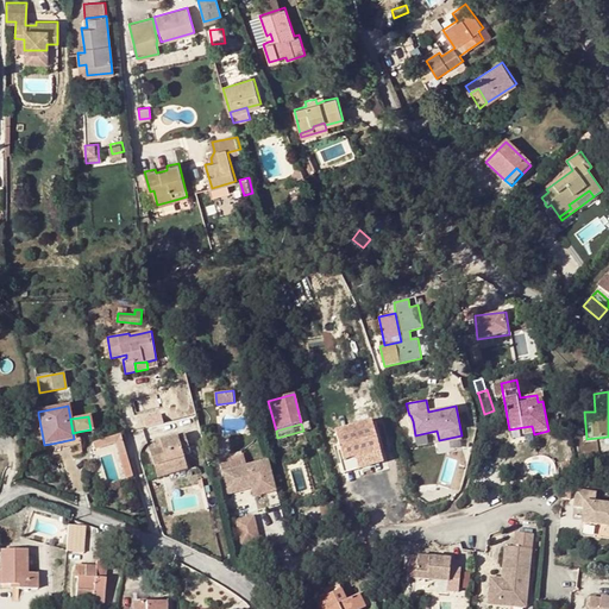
[(371,424),(336,434),(344,463),(380,452),(371,424)]
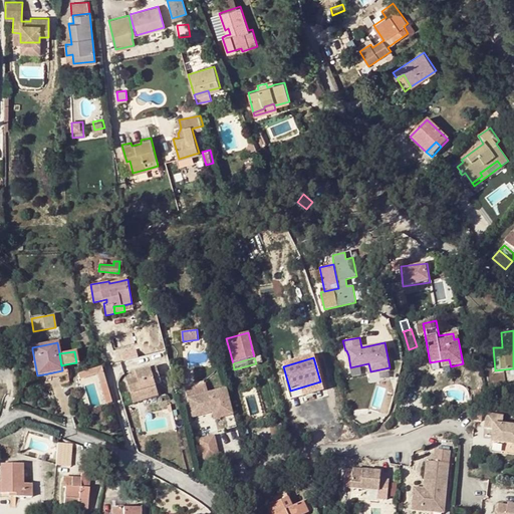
[(443,367),(451,366),(449,359),(442,360),(443,367)]
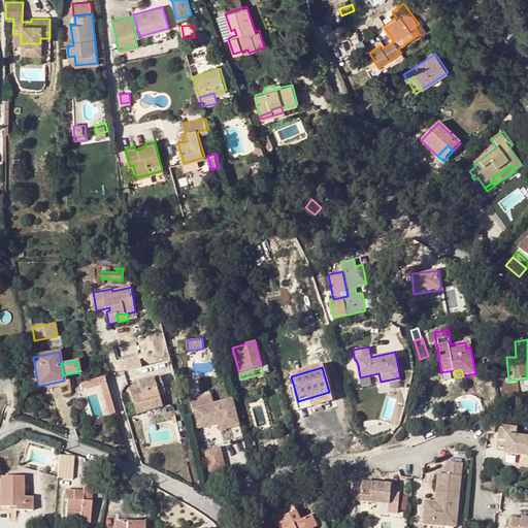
[(69,386),(67,374),(63,375),(64,381),(44,385),(46,391),(69,386)]
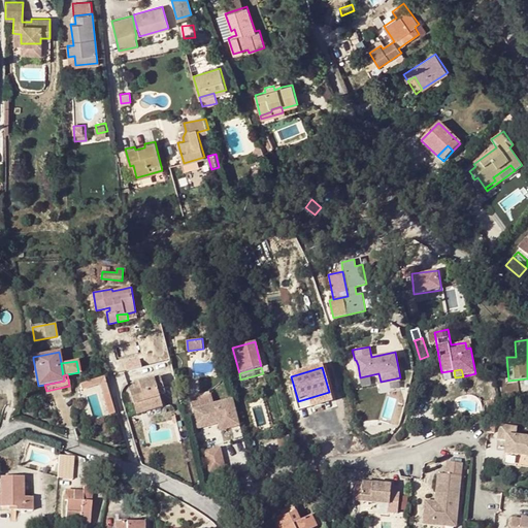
[(104,376),(80,384),(81,390),(97,386),(106,383),(104,376)]
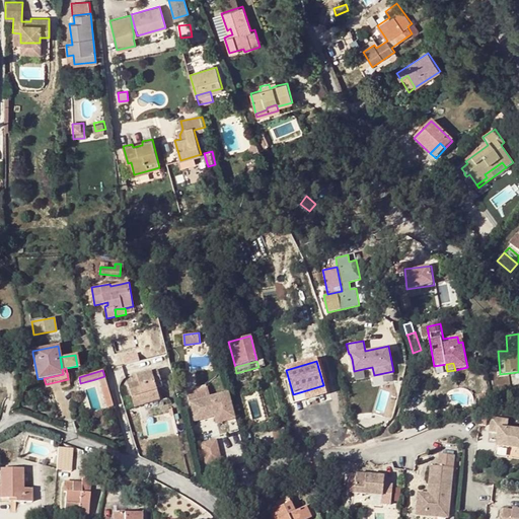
[(159,396),(157,389),(155,384),(161,382),(158,370),(137,376),(139,382),(134,384),(129,385),(132,397),(139,394),(141,401),(159,396)]
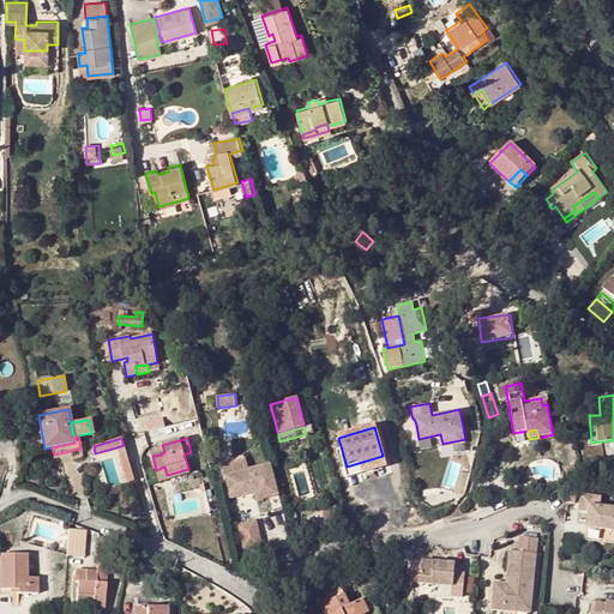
[(124,445),(113,449),(124,485),(134,481),(132,473),(124,445)]
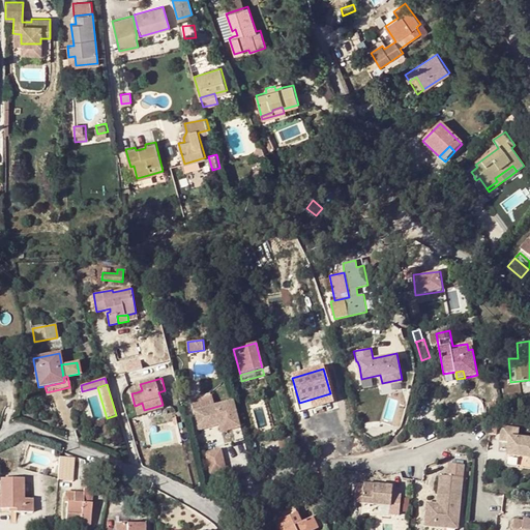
[(330,393),(299,403),(302,413),(333,404),(330,393)]
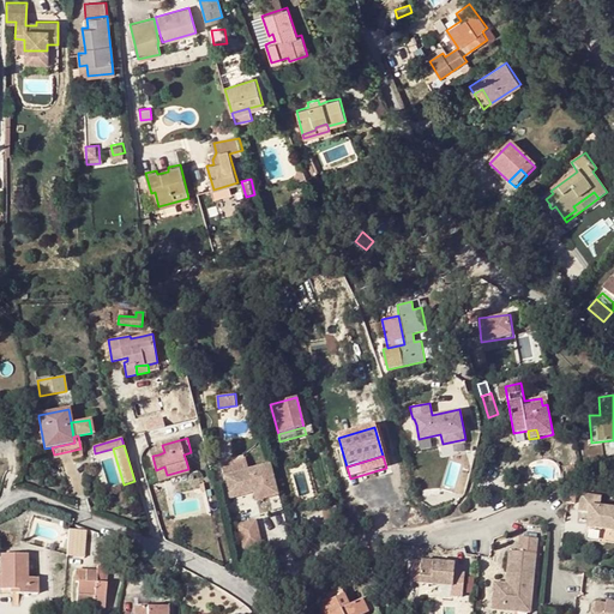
[(190,474),(188,469),(167,475),(164,467),(156,470),(160,482),(190,474)]
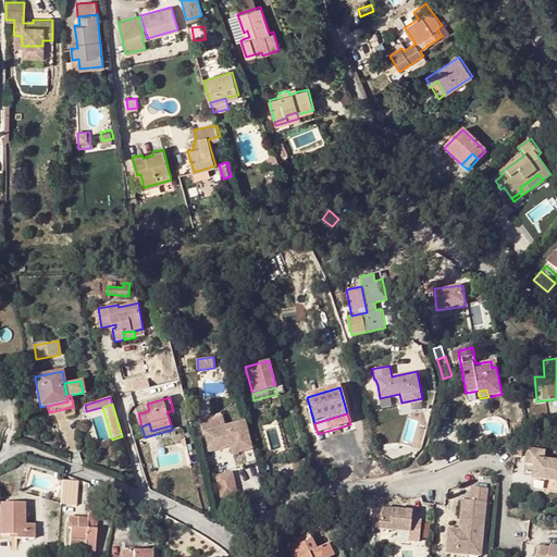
[(252,449),(246,423),(205,434),(209,452),(230,445),(231,449),(233,457),(254,452),(252,449)]
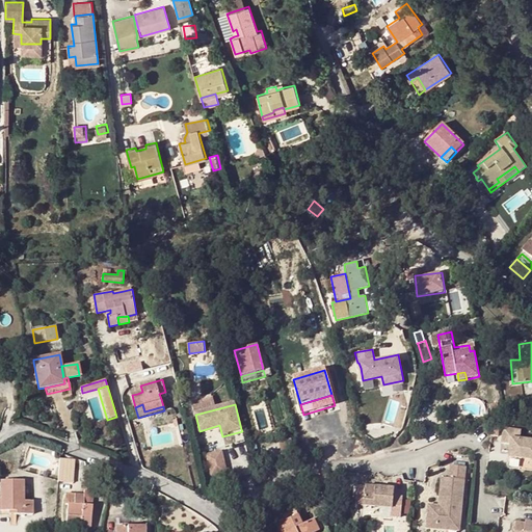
[(219,425),(200,431),(201,435),(220,429),(219,425)]
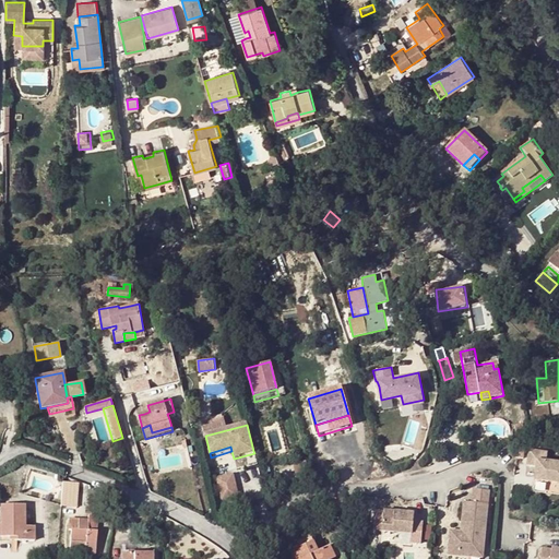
[(547,452),(528,451),(527,466),(536,467),(535,480),(558,483),(558,463),(546,462),(547,452)]
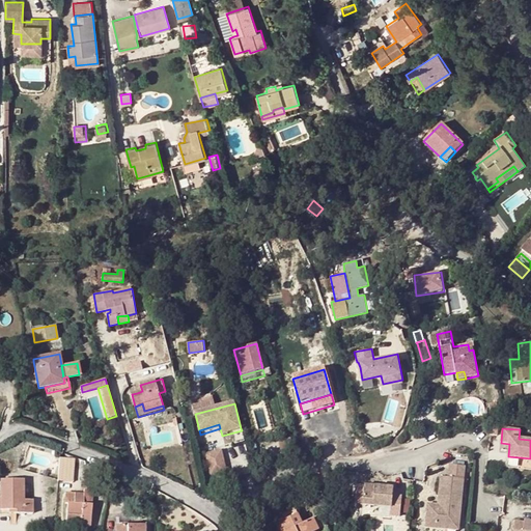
[(221,445),(205,449),(211,469),(225,466),(221,445)]
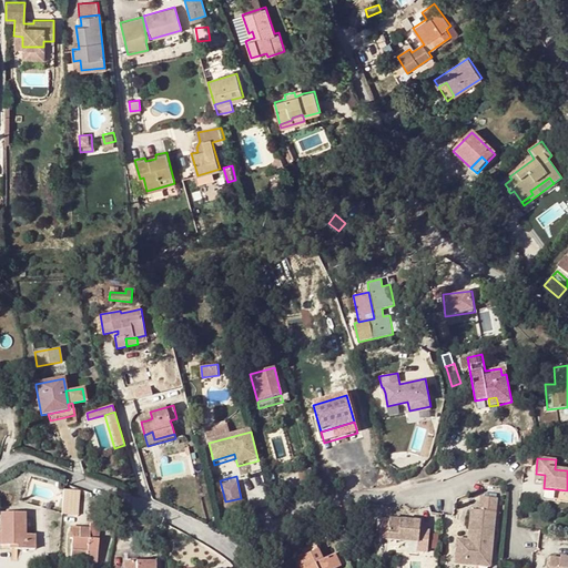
[(62,489),(63,515),(80,515),(80,489),(62,489)]
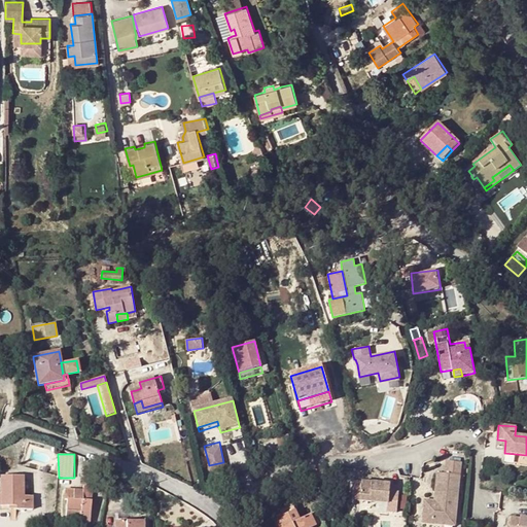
[(461,462),(447,461),(445,473),(442,473),(438,505),(425,504),(423,519),(456,522),(461,462)]
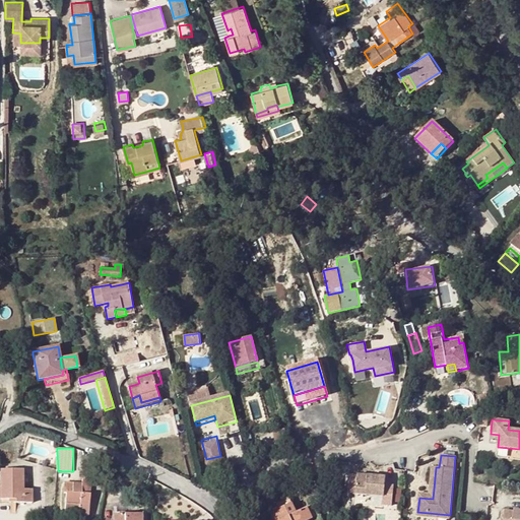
[(322,465),(307,467),(308,474),(323,472),(322,465)]
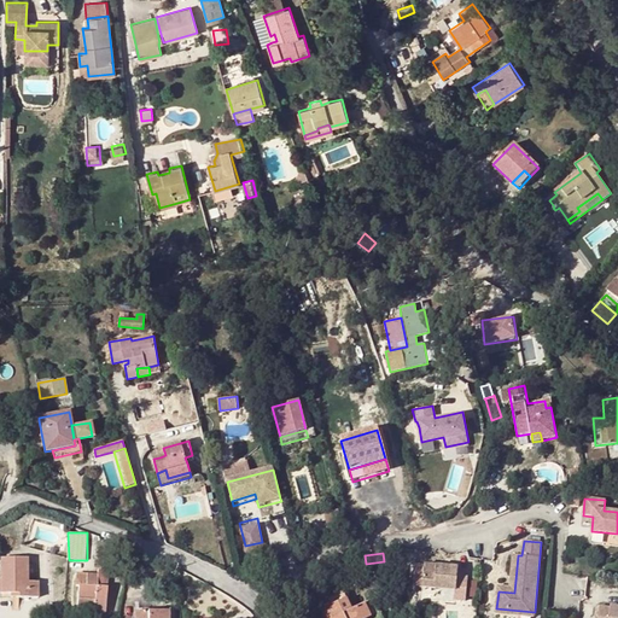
[(499,587),(499,592),(514,593),(518,555),(514,555),(511,588),(499,587)]
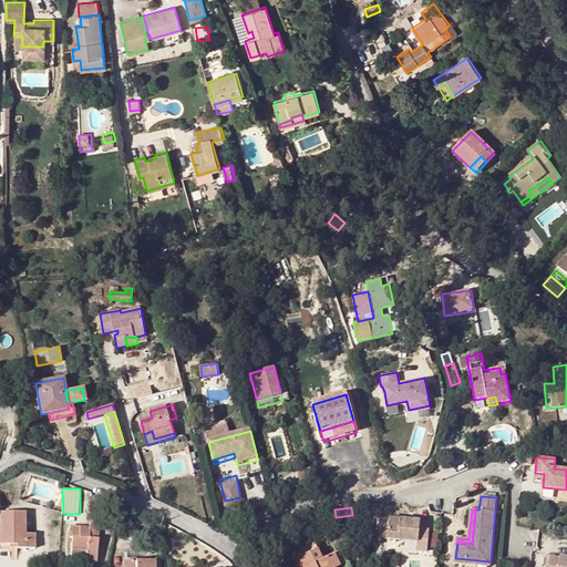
[(26,513),(1,513),(1,532),(2,545),(10,545),(10,548),(35,548),(35,534),(26,534),(26,513)]
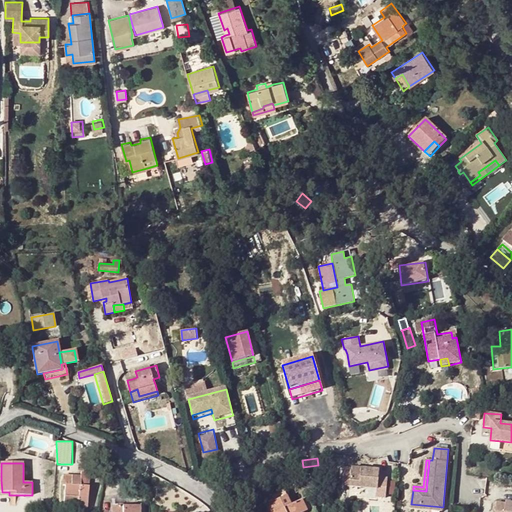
[(379,470),(350,468),(349,486),(376,489),(376,497),(385,498),(387,479),(378,478),(379,470)]
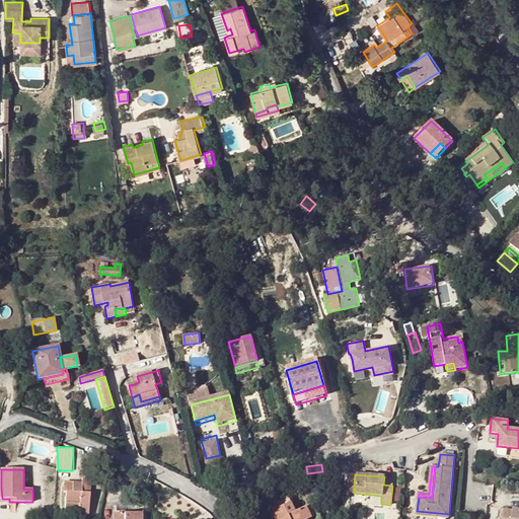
[(87,515),(90,479),(81,478),(81,484),(64,483),(64,492),(67,492),(65,513),(87,515)]
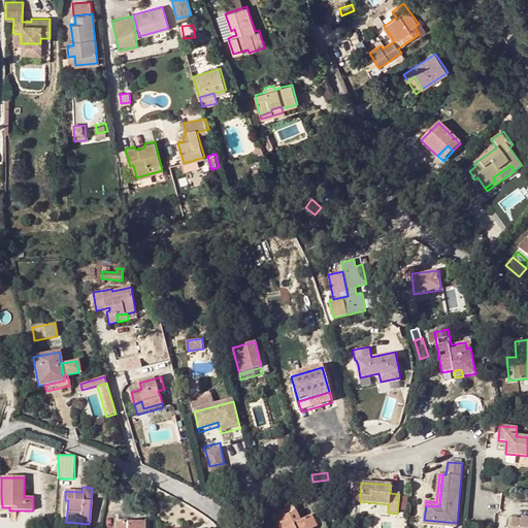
[(400,509),(407,510),(408,496),(401,496),(400,509)]
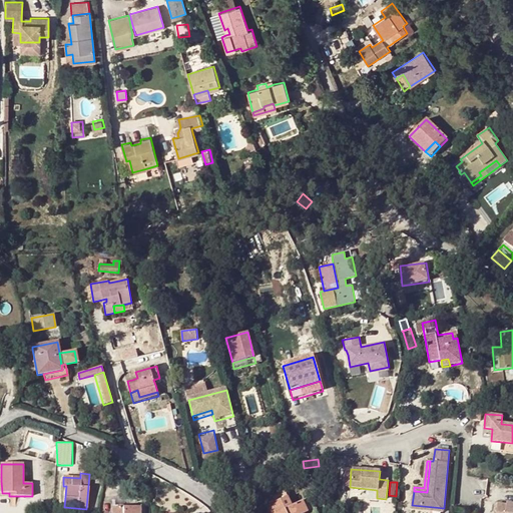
[(286,491),(265,500),(270,512),(308,512),(315,510),(310,498),(292,505),(286,491)]
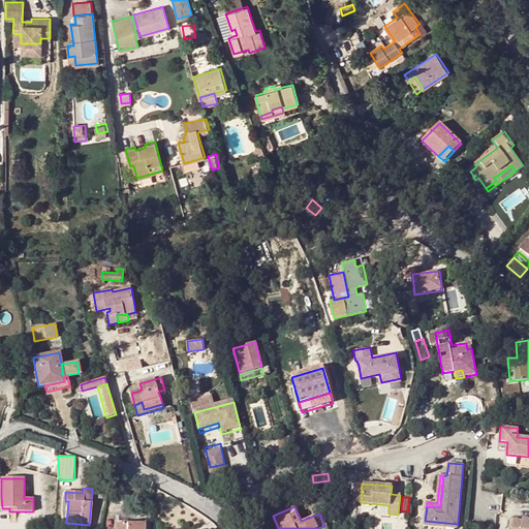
[(524,521),(515,519),(512,528),(516,528),(528,528),(528,518),(524,518),(524,521)]
